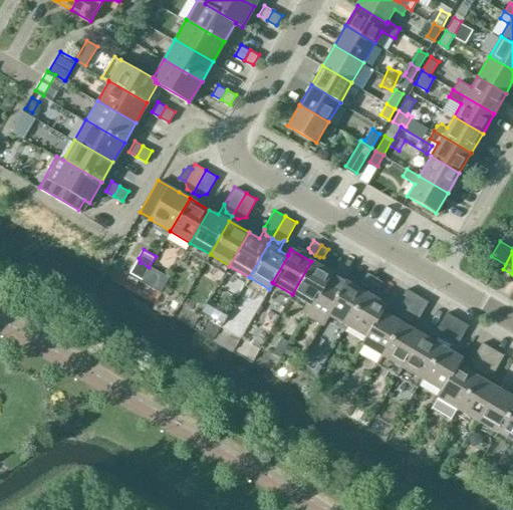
[(332,274),(330,272),(311,261),(292,294),(310,305),(311,306),(329,276),(330,277),(332,274)]
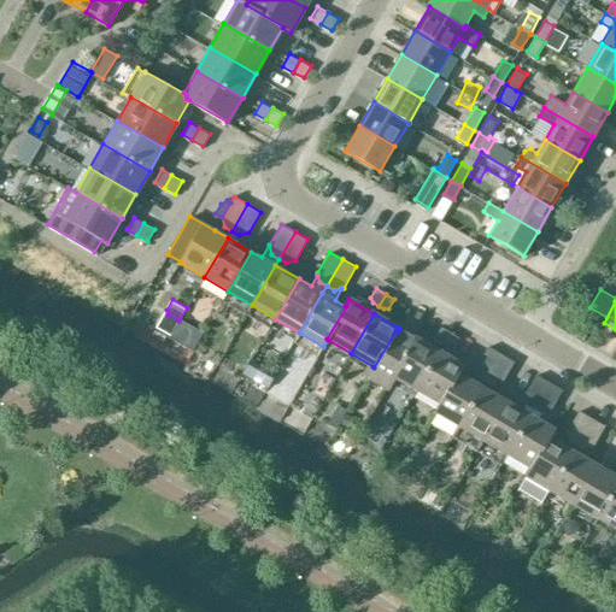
[(445,345),(452,331),(444,327),(438,336),(439,341),(445,345)]
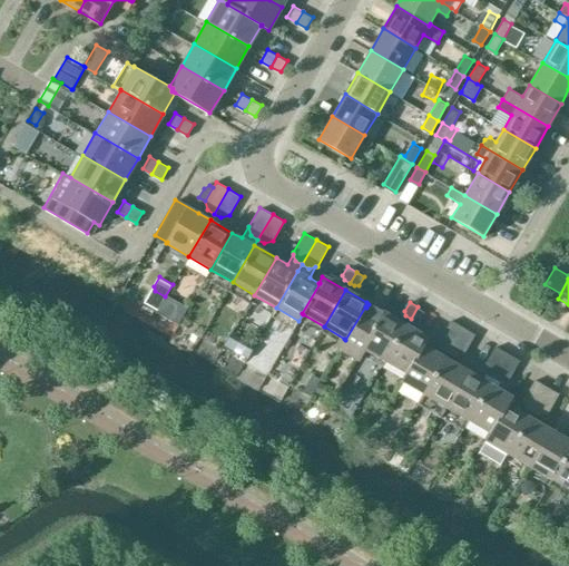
[(383,316),(382,316),(366,308),(365,306),(345,340),(344,339),(340,348),(359,359),(364,350),(363,350),(383,316)]
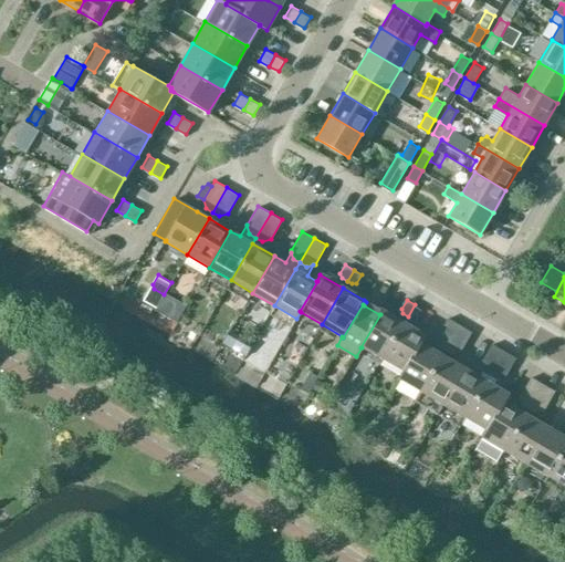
[(418,319),(424,310),(415,304),(408,316),(414,320),(418,319)]
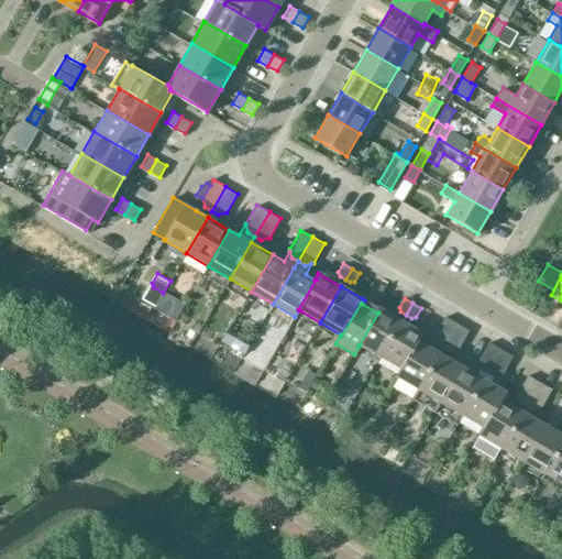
[(401,321),(381,309),(379,308),(377,313),(378,313),(359,346),(360,346),(381,358),(401,321)]
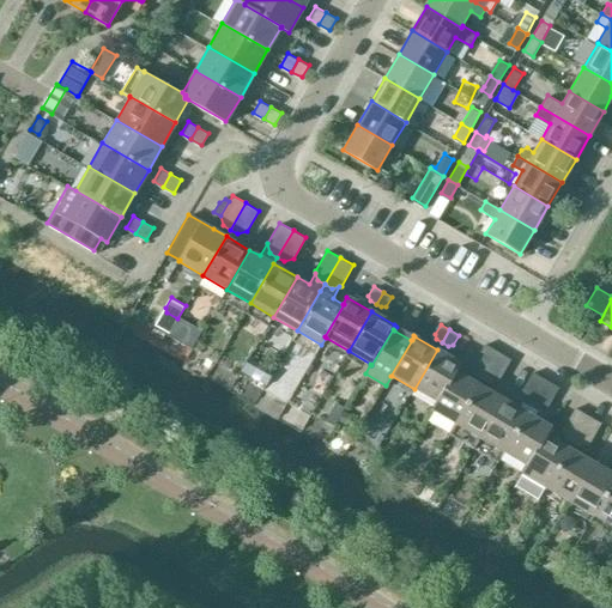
[(437,350),(414,389),(436,402),(437,403),(456,371),(458,372),(462,364),(447,356),(453,345),(448,346),(442,342),(437,350)]
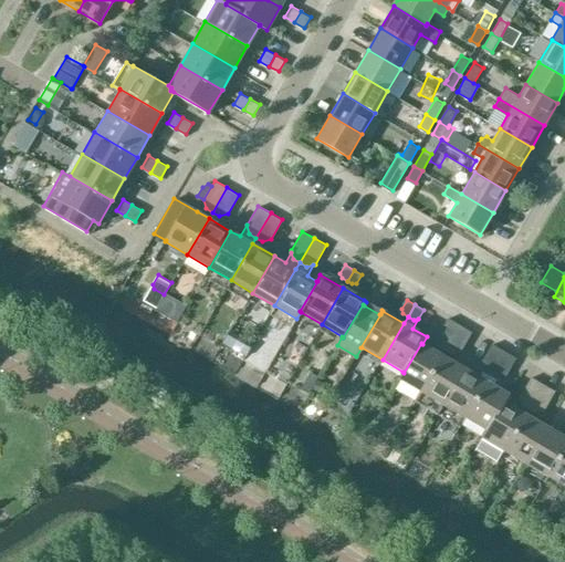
[(447,350),(461,324),(449,316),(438,336),(440,345),(447,350)]
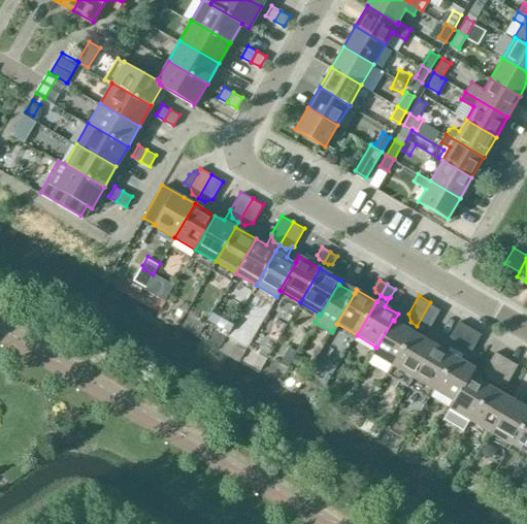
[(431,327),(441,308),(430,302),(417,326),(423,329),(431,327)]
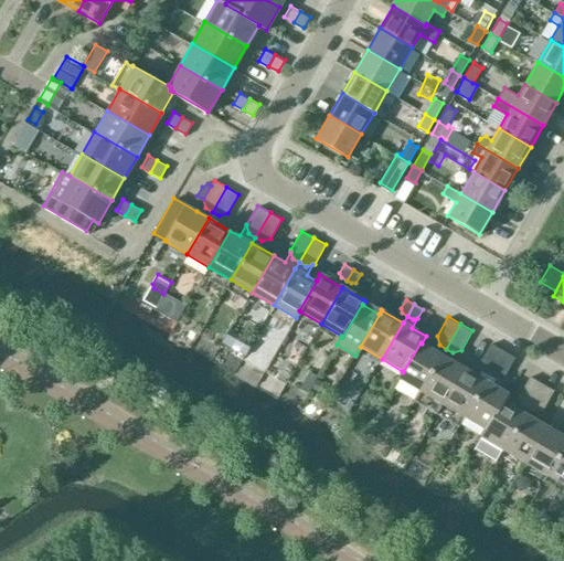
[(322,342),(314,358),(326,366),(336,351),(322,342)]
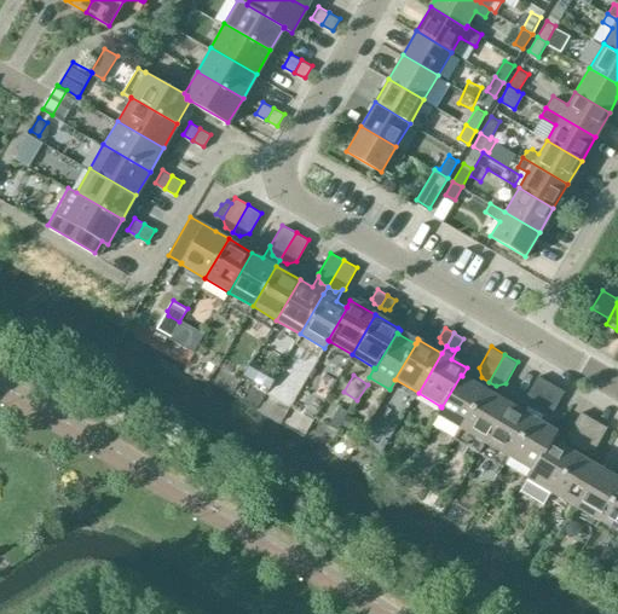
[(485,388),(462,376),(461,375),(442,407),(440,406),(435,415),(461,429),(485,388)]
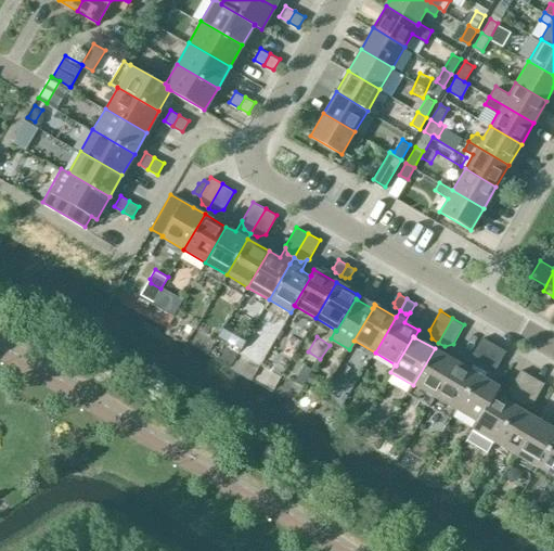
[(481,368),(497,343),(484,336),(473,355),(475,364),(481,368)]
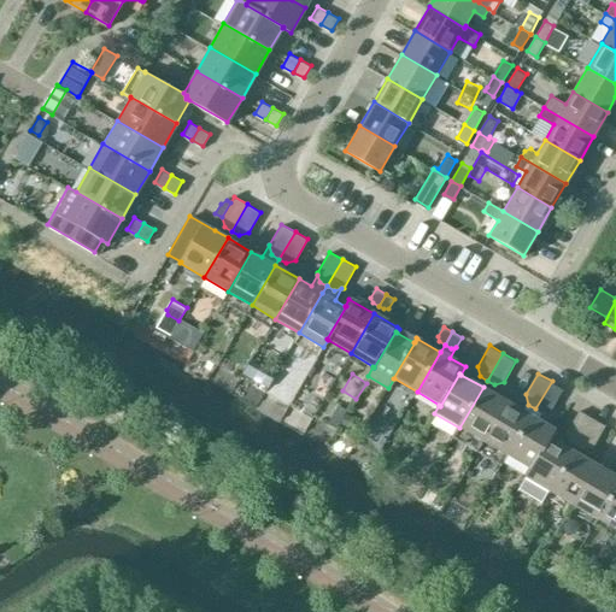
[(552,411),(565,389),(552,381),(535,409),(543,413),(552,411)]
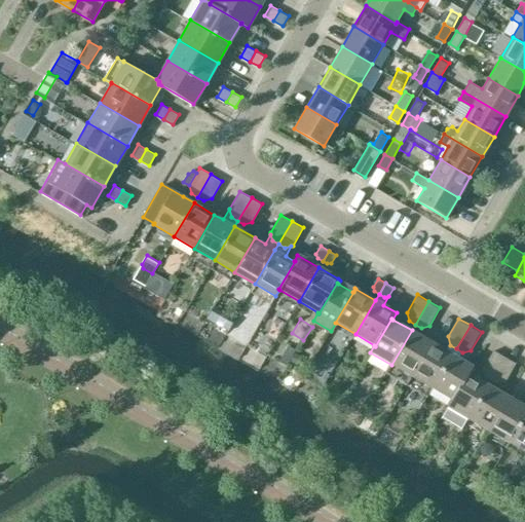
[(235,327),(227,341),(244,351),(252,337),(235,327)]
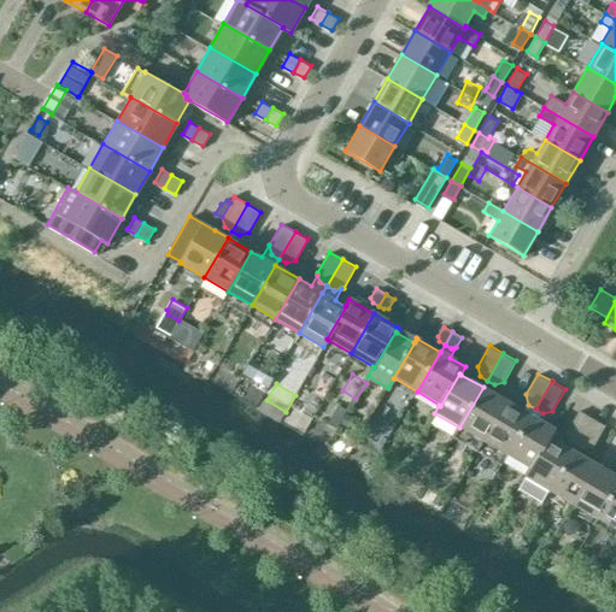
[(304,399),(310,389),(301,384),(297,394),(304,399)]
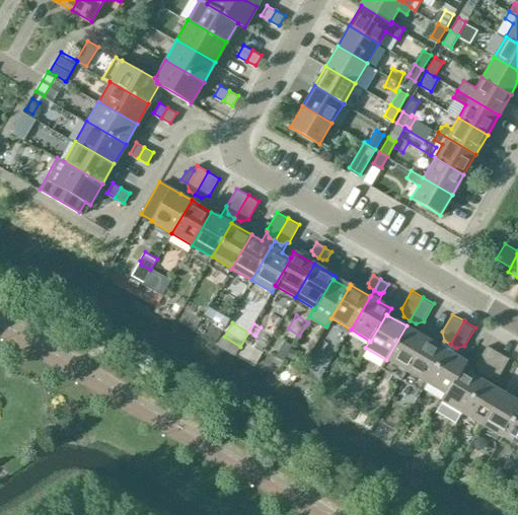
[(407,372),(427,338),(407,325),(386,360),(407,372)]
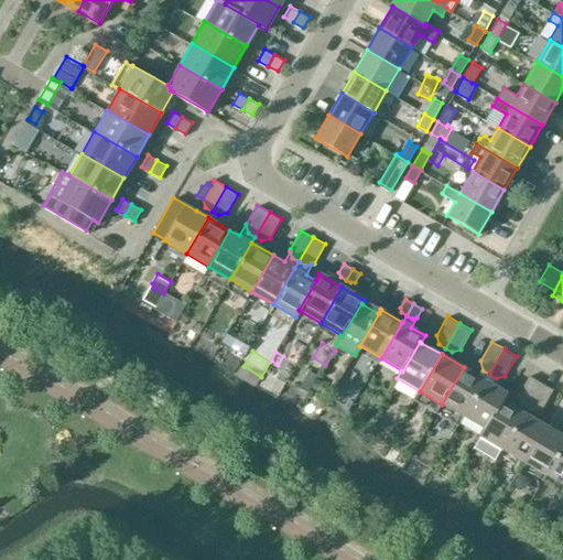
[(464,418),(486,380),(464,367),(442,405),(464,418)]
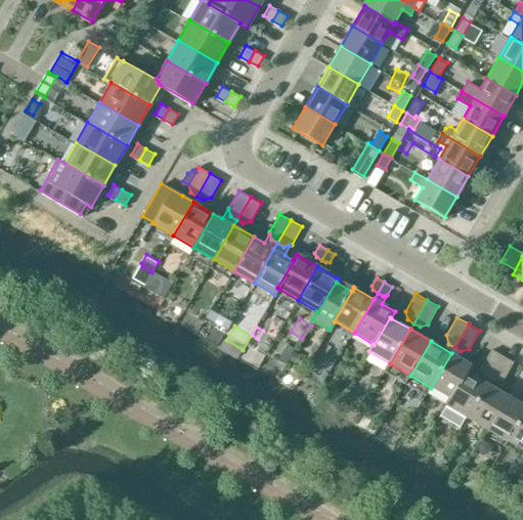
[(295,346),(288,342),(279,356),(287,360),(295,346)]
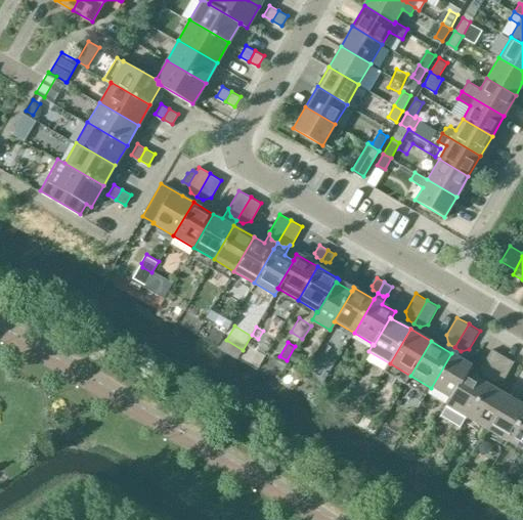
[(490,379),(505,355),(492,348),(482,366),(484,375),(490,379)]
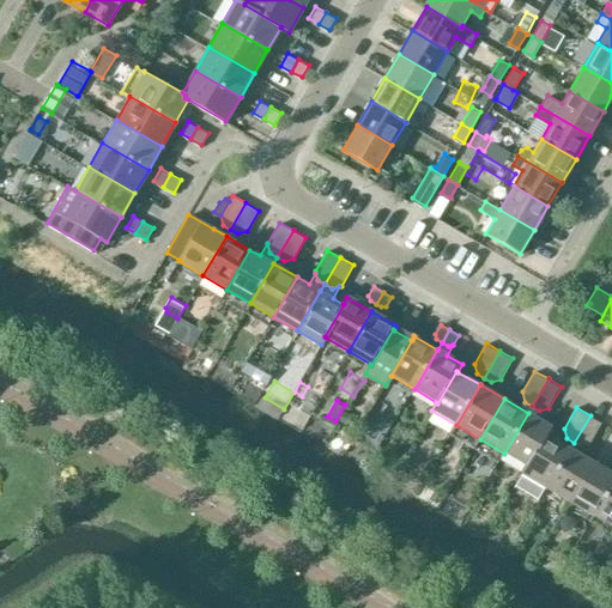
[(345,408),(340,417),(349,423),(353,413),(345,408)]
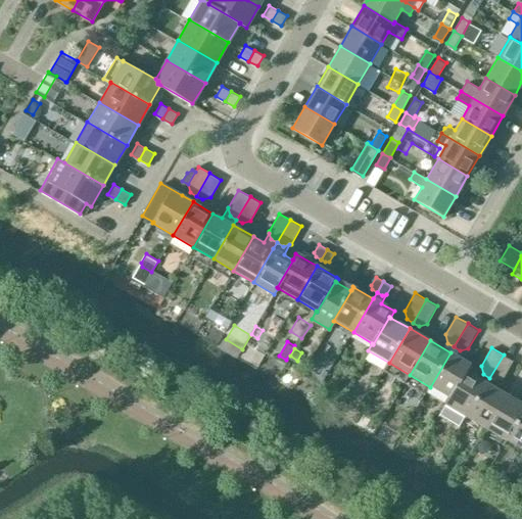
[(467,371),(468,372),(472,365),(451,352),(430,387),(449,398),(451,398),(467,371)]
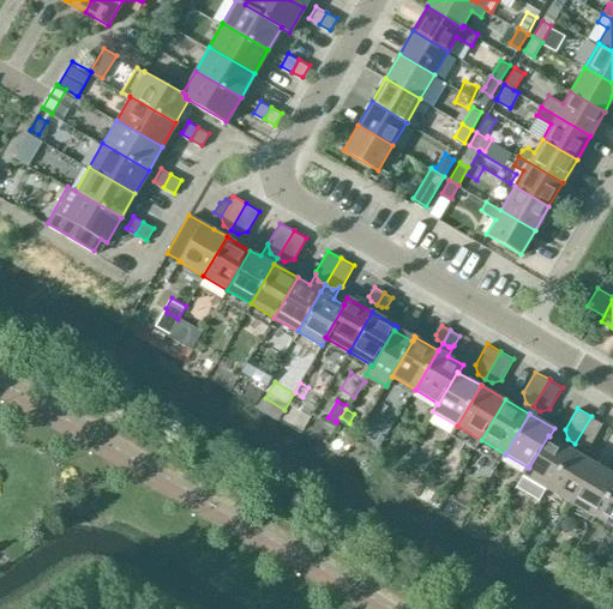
[(592,445),(605,423),(592,416),(575,444),(582,447),(592,445)]
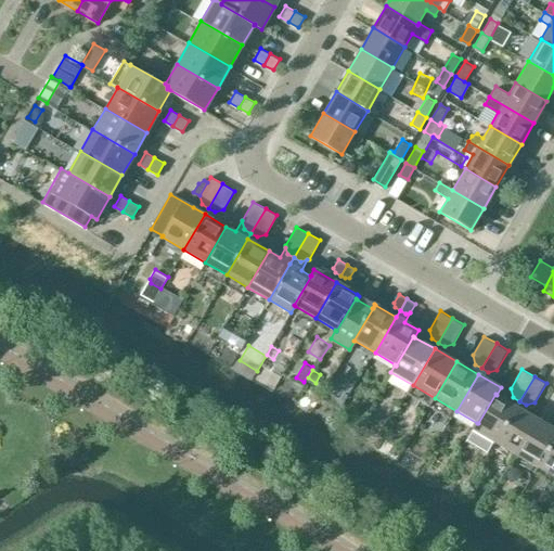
[(340,391),(334,401),(343,407),(349,396),(340,391)]
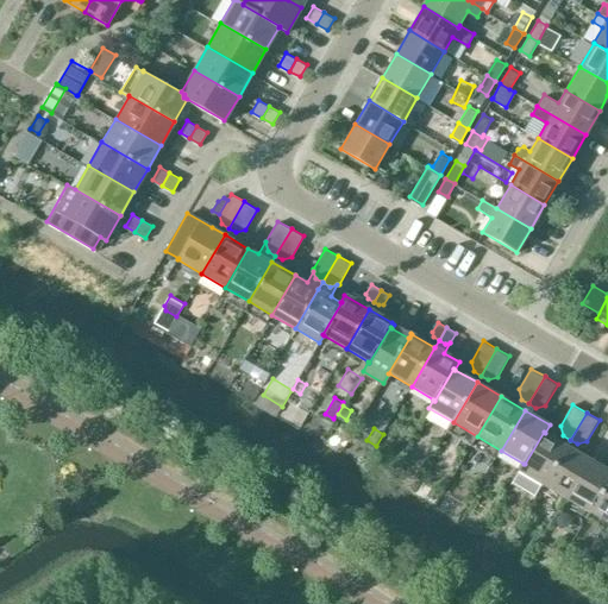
[(566,445),(545,433),(544,432),(525,464),(524,464),(520,470),(544,484),(566,445)]
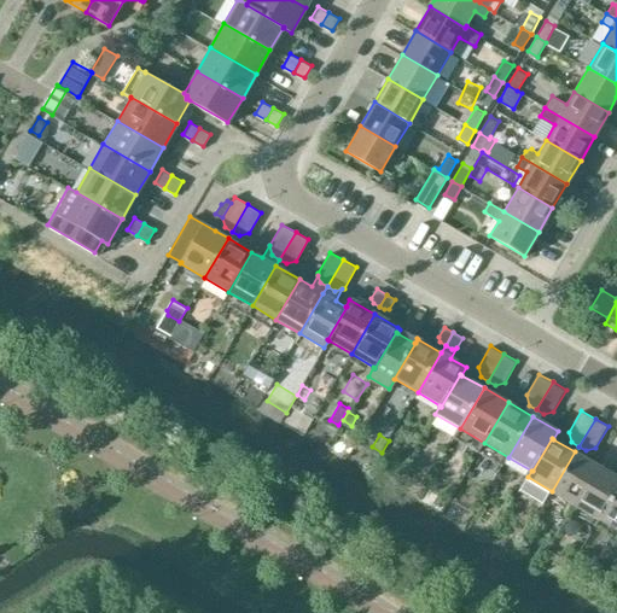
[(575,505),(598,465),(575,451),(552,491),(575,505)]
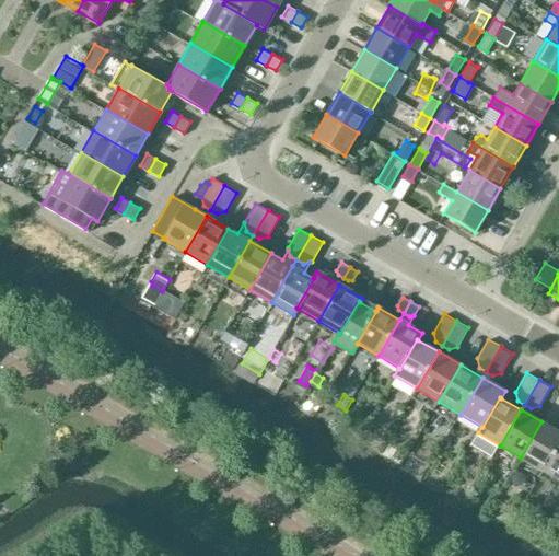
[(542,470),(558,440),(558,431),(542,421),(521,458),(542,470)]
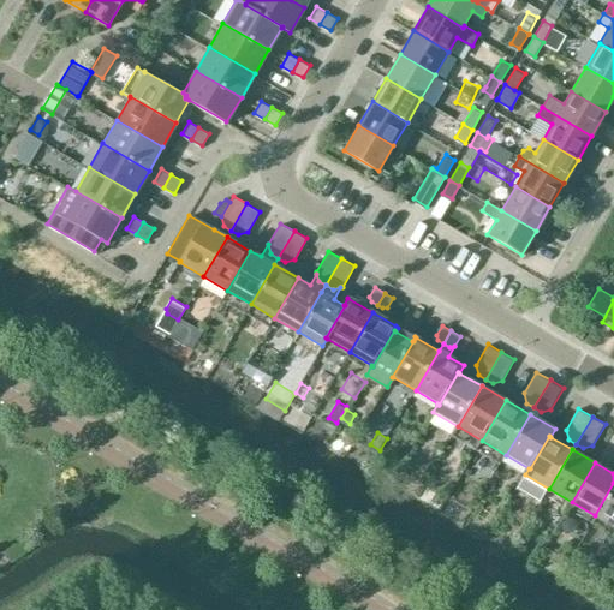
[(613,483),(595,515),(613,525),(613,483)]
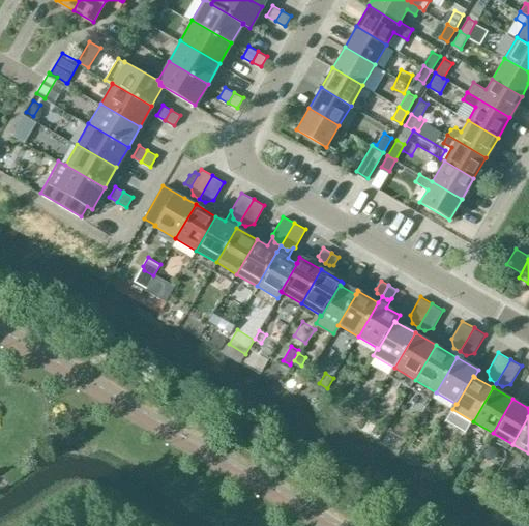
[(509,483),(516,487),(520,481),(512,477),(509,483)]
